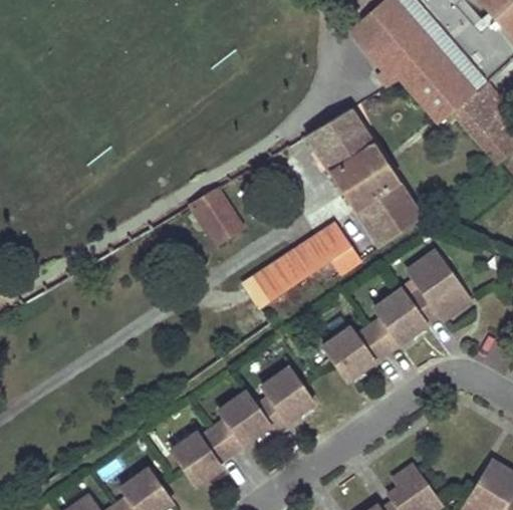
[(481,0),(512,35),(512,0),(481,0)]
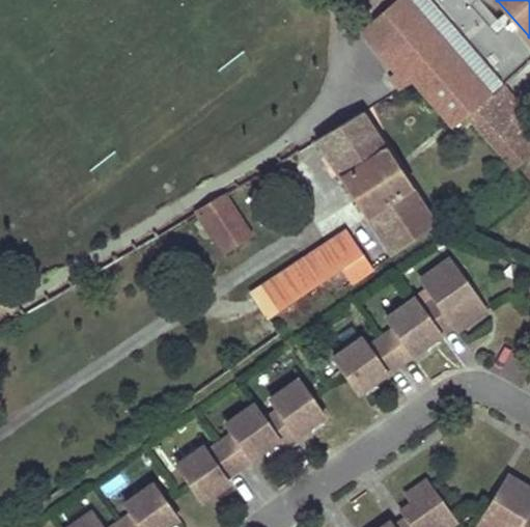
[(484,95),(444,49),(416,73),(413,77),(451,123),(466,112),(510,166),(529,153),(484,95)]
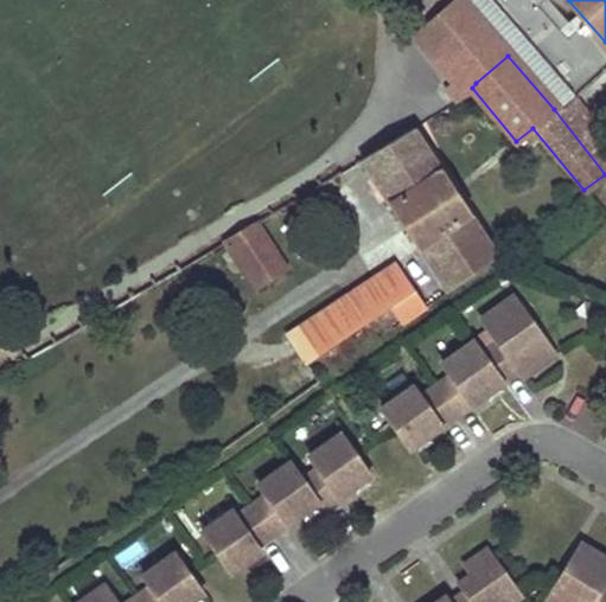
[(438,165),(413,123),(361,155),(386,196),(388,197),(445,287),(497,250),(479,223),(469,209),(457,191),(450,179),(441,162),(438,165)]
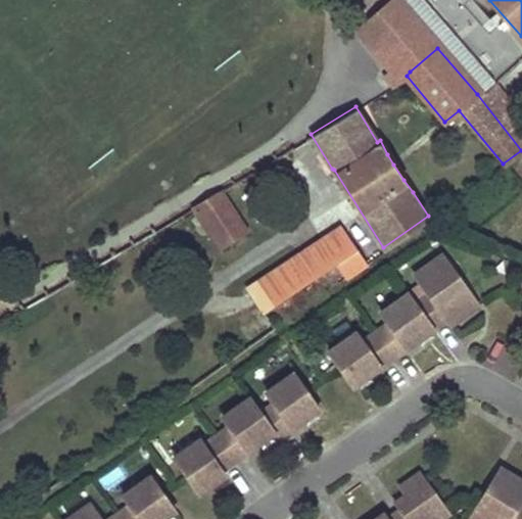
[(224,187),(193,205),(220,245),(249,228),(224,187)]
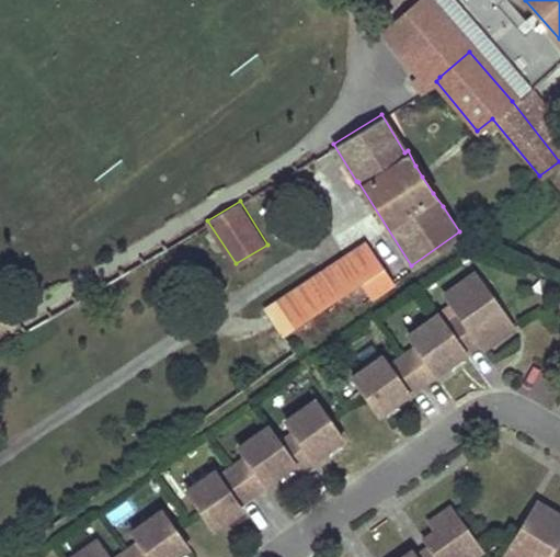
[(365,239),(265,307),(283,332),(361,279),(370,295),(392,279),(365,239)]
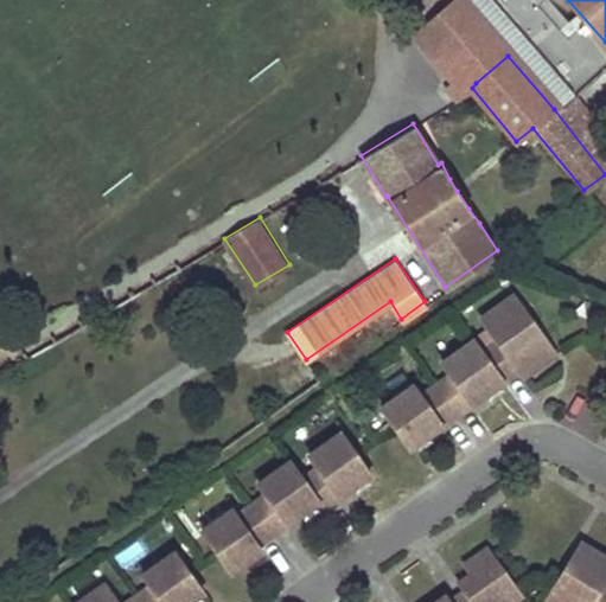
[(523,378),(557,354),(538,327),(531,332),(525,324),(533,319),(514,293),(479,316),(489,331),(460,351),(469,364),(452,376),(423,395),(407,407),(397,392),(380,404),(408,447),(518,371),(523,378)]
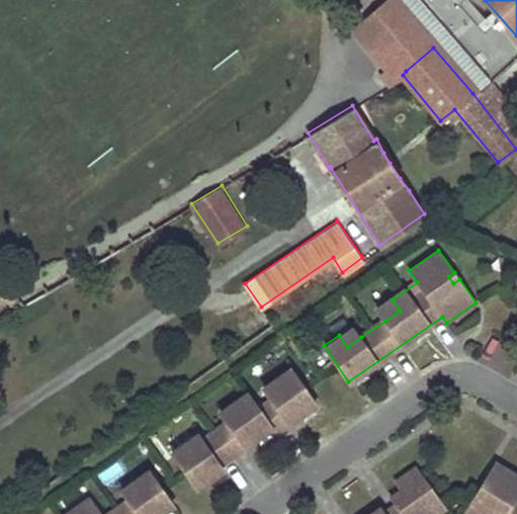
[(453,283),(459,279),(454,272),(448,276),(453,283)]
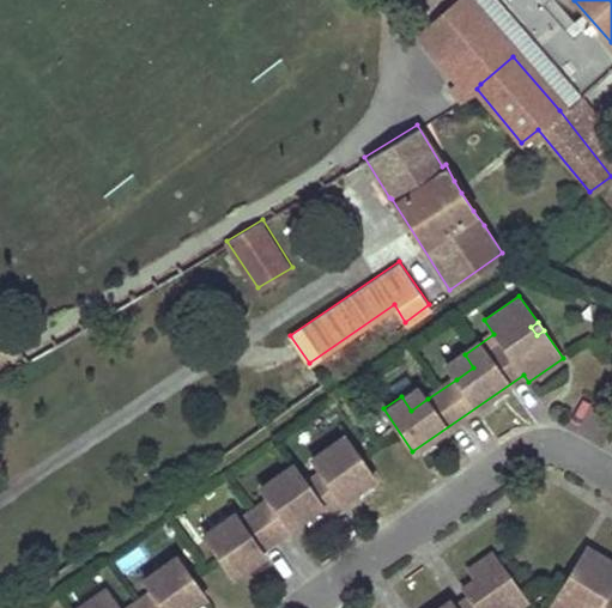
[(465,354),(447,366),(456,380),(473,368),(465,354)]
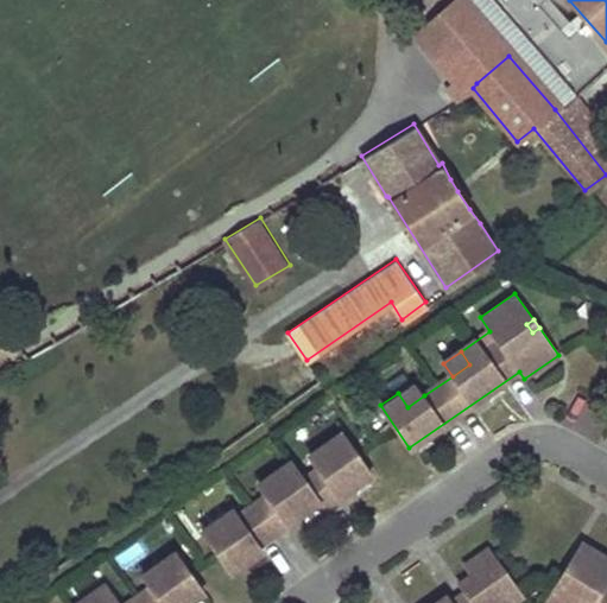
[(424,395),(415,381),(398,393),(408,407),(424,395)]
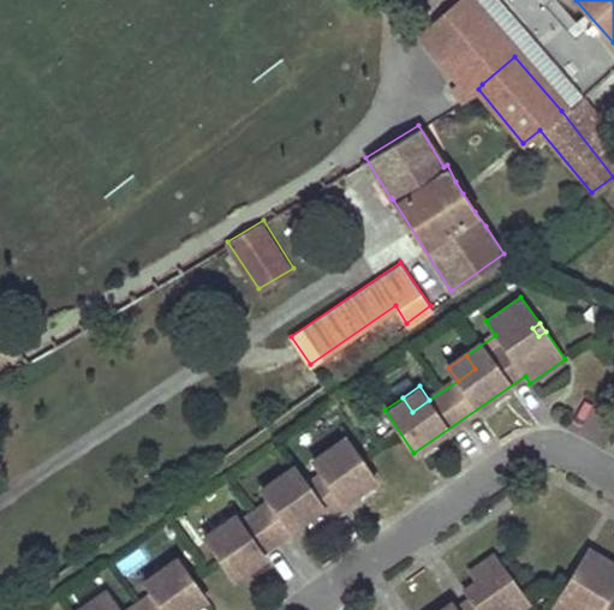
[(237,516),(206,538),(237,579),(250,569),(245,563),(263,551),(325,507),(331,514),(376,480),(346,438),(331,449),(339,461),(325,472),(328,477),(313,488),(294,465),(278,477),(287,489),(274,500),(272,497),(239,520),(237,516)]
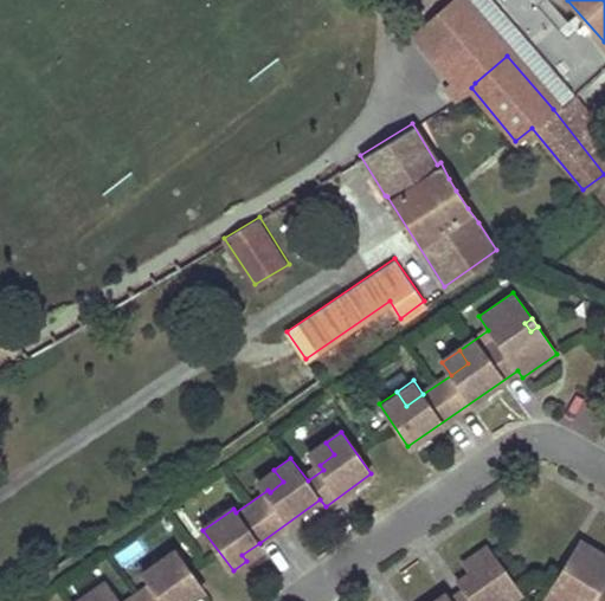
[(334,454),(326,443),(313,453),(320,465),(334,454)]
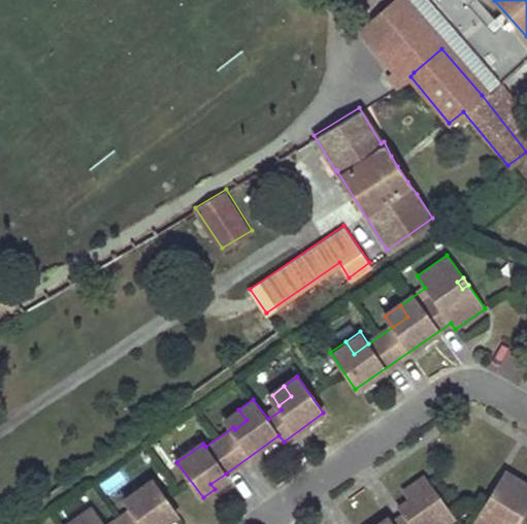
[(246,420),(238,410),(227,418),(233,427),(235,429),(246,420)]
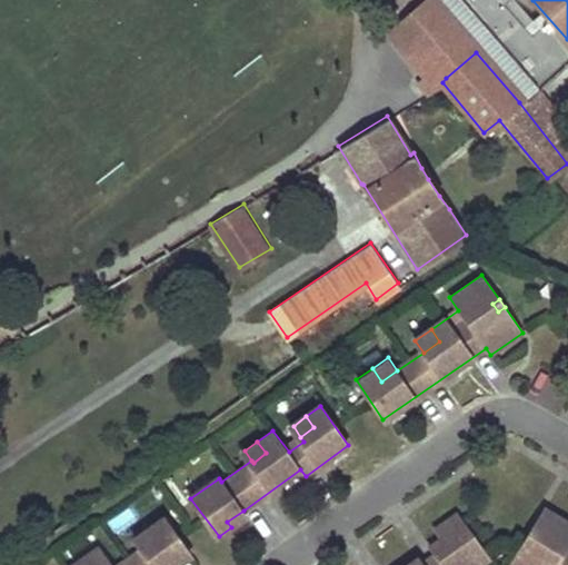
[(567,541),(567,519),(546,506),(511,564),(567,564),(567,543),(567,541)]
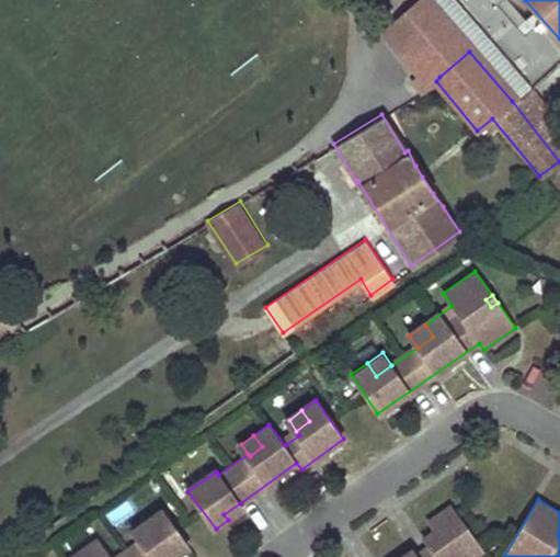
[(228,520),(243,509),(240,503),(224,514),(228,520)]
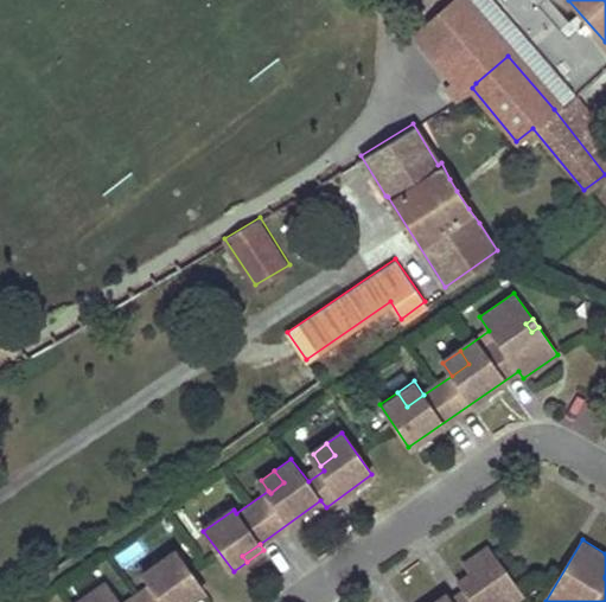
[(510,601),(520,595),(486,548),(466,559),(471,567),(480,580),(467,589),(452,600),(447,591),(433,601),(510,601)]
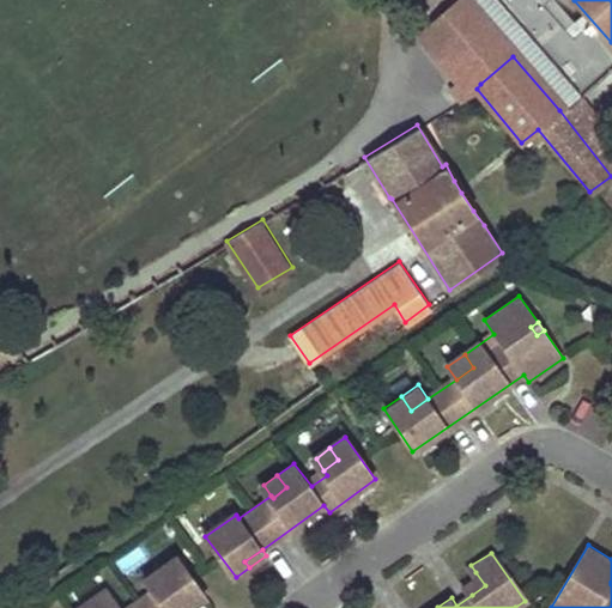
[(116,607),(105,591),(80,607),(195,607),(206,601),(176,559),(155,575),(161,583),(151,589),(152,590),(126,607),(116,607)]
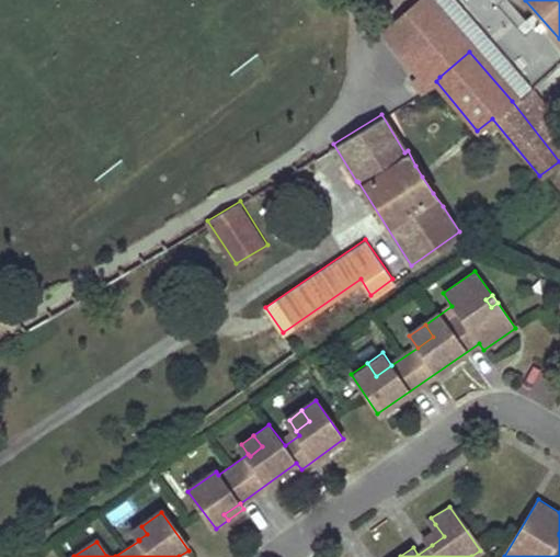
[(435,524),(422,532),(432,545),(444,536),(435,524)]
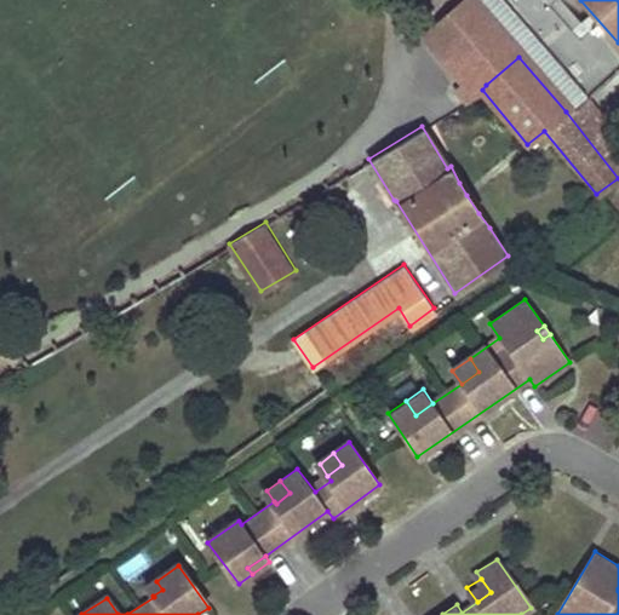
[(162,590),(156,581),(147,587),(153,596),(162,590)]
